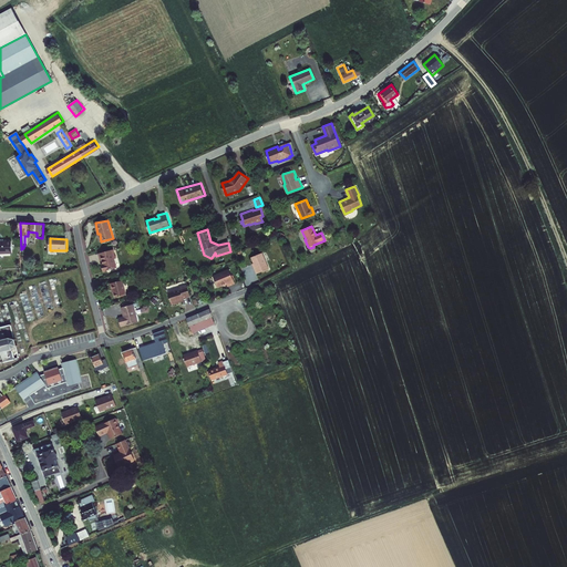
[(0,253),(13,253),(13,241),(0,240),(0,253)]
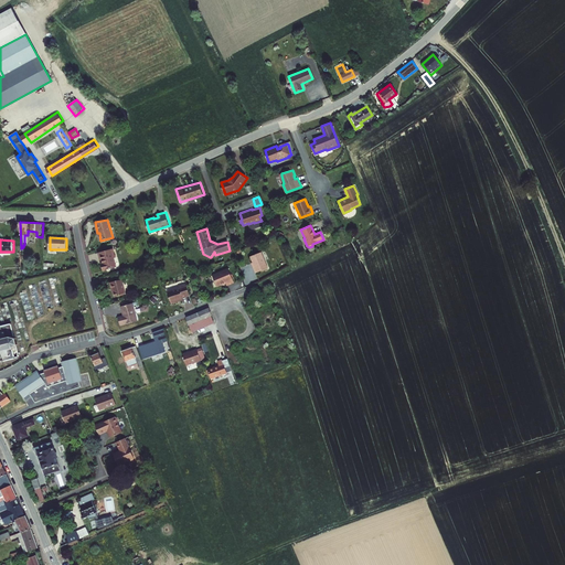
[(116,257),(114,248),(99,252),(102,259),(103,258),(104,263),(103,264),(104,270),(117,267),(115,257),(116,257)]
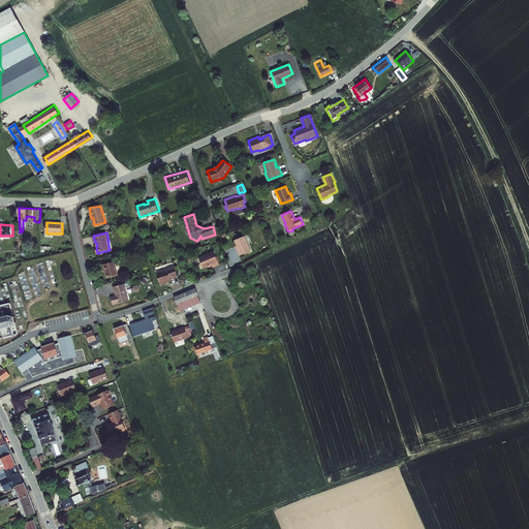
[(251,250),(245,236),(235,241),(239,248),(237,249),(240,255),(251,250)]
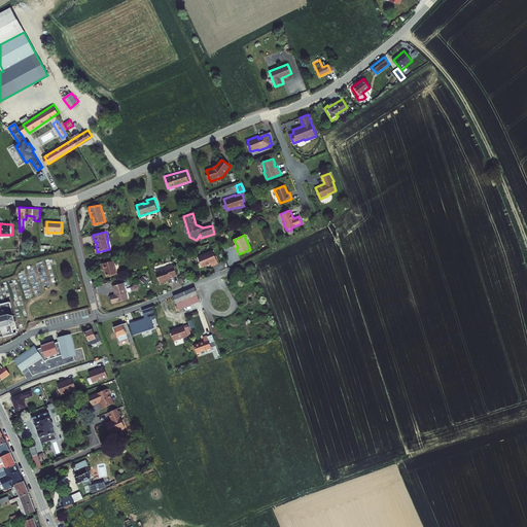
[(218,262),(214,250),(199,255),(202,266),(211,262),(212,265),(218,262)]
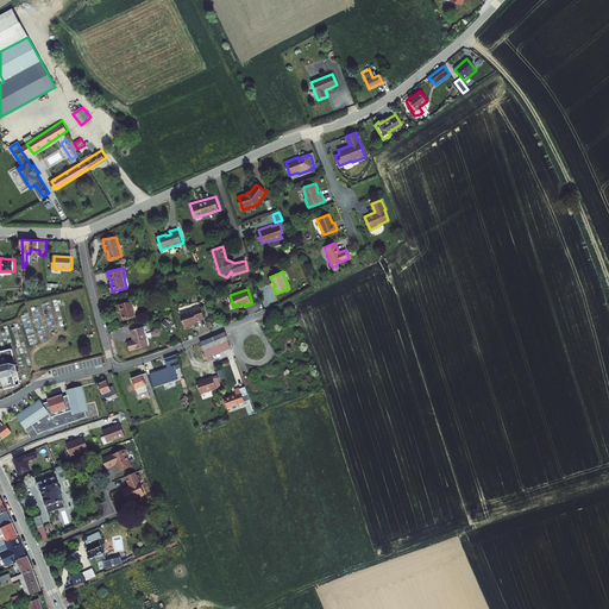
[(132,301),(119,303),(120,311),(121,311),(124,319),(136,315),(132,301)]
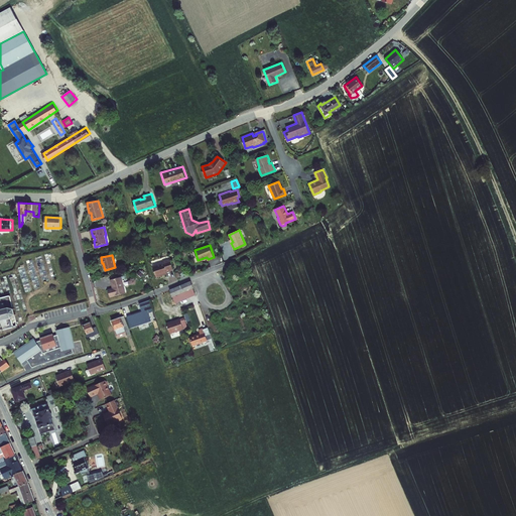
[(173,268),(170,259),(163,261),(164,262),(153,265),(156,276),(162,274),(162,273),(167,272),(166,270),(173,268)]
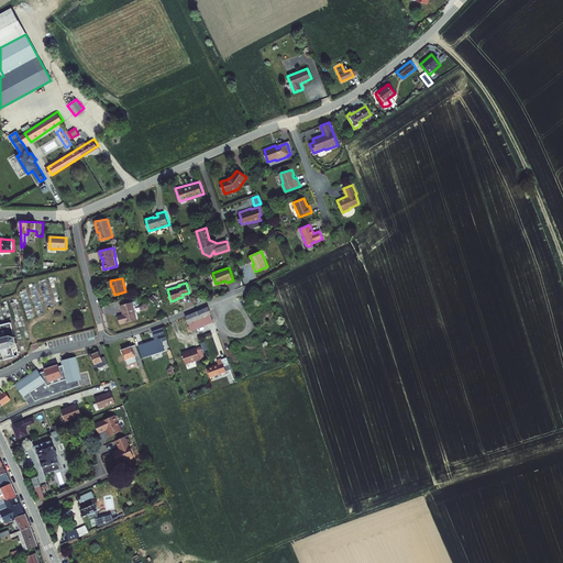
[(133,301),(121,304),(124,313),(119,316),(121,323),(138,319),(133,301)]
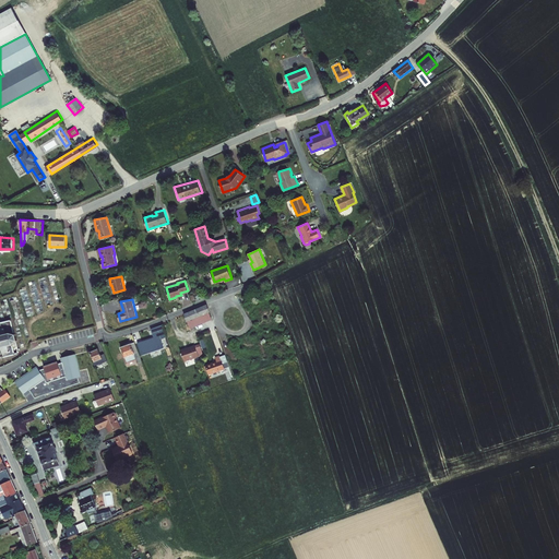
[(214,319),(207,304),(186,312),(192,329),(214,319)]
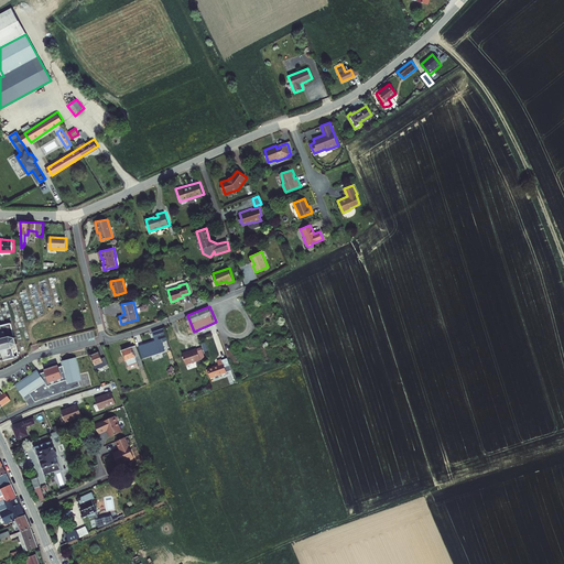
[(0,361),(4,361),(4,362),(6,362),(6,361),(9,360),(8,355),(10,355),(10,354),(13,353),(12,349),(13,349),(12,347),(12,348),(10,338),(11,338),(10,336),(10,337),(8,327),(9,327),(7,326),(7,327),(1,328),(1,327),(0,327),(0,328),(0,361)]
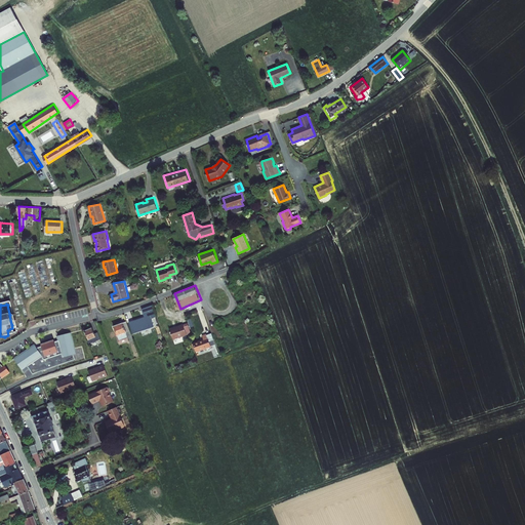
[(156,316),(152,306),(142,309),(145,317),(130,321),(134,332),(154,325),(151,317),(156,316)]
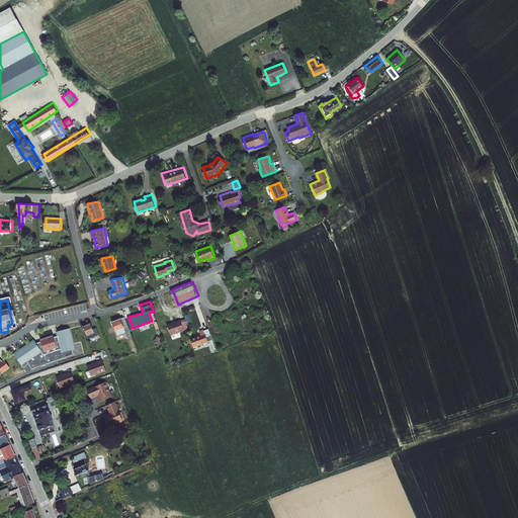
[(128,334),(122,317),(109,321),(114,335),(123,332),(124,336),(128,334)]
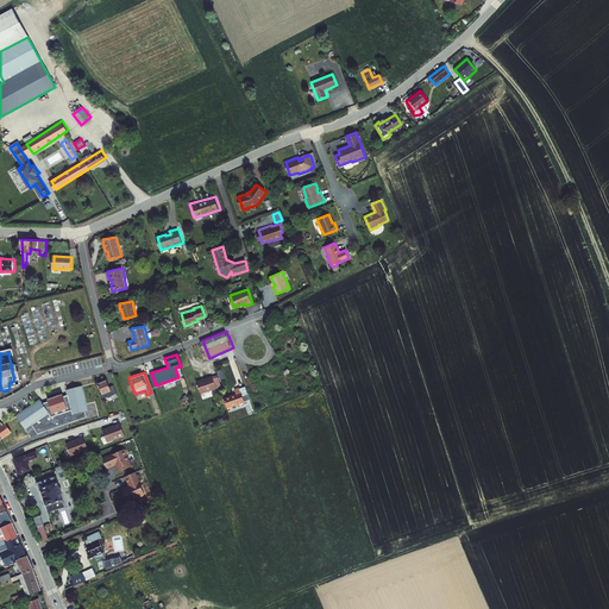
[(217,388),(213,376),(196,382),(200,393),(217,388)]
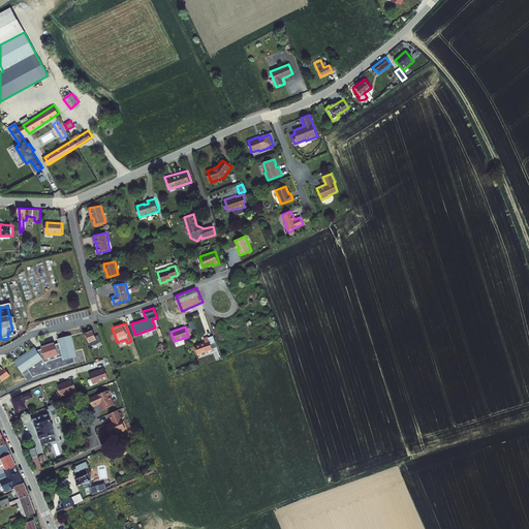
[(96,339),(94,330),(86,333),(88,341),(96,339)]
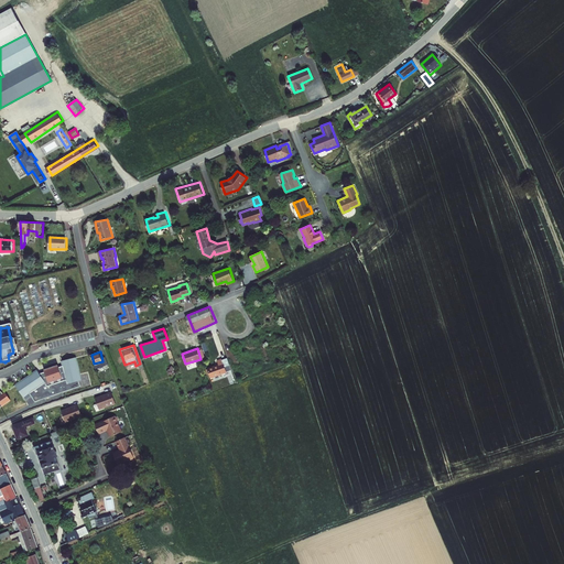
[(75,358),(62,361),(63,366),(67,383),(78,381),(82,380),(75,358)]
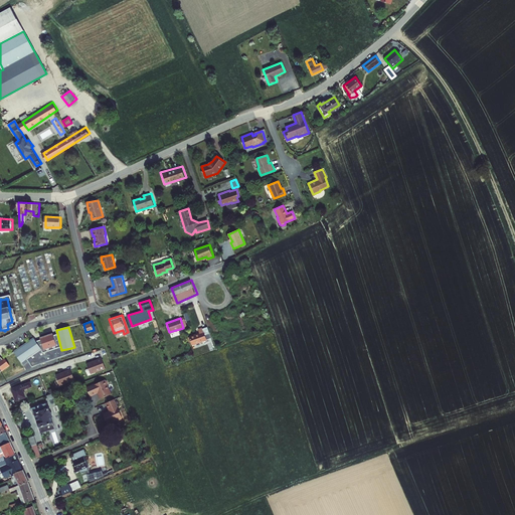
[(212,338),(208,327),(203,329),(202,328),(199,329),(200,333),(190,336),(193,345),(212,338)]
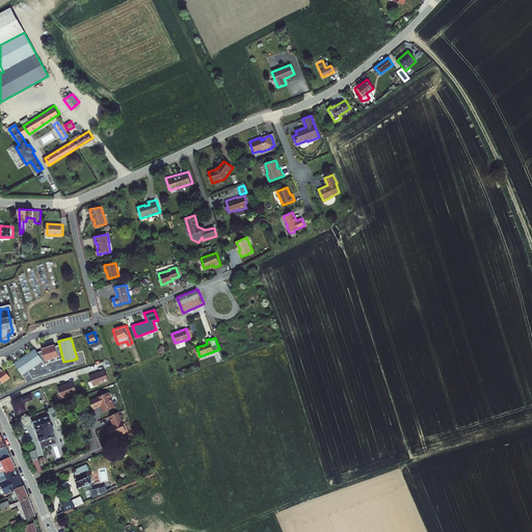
[(55,344),(42,349),(43,350),(46,361),(59,356),(55,346),(55,344)]
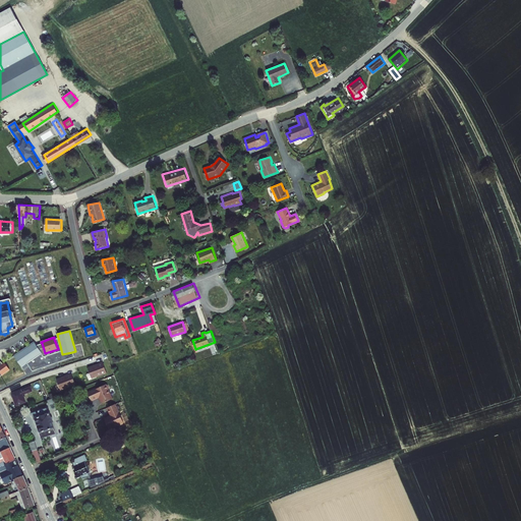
[(42,343),(37,345),(42,353),(27,363),(33,371),(74,357),(72,352),(62,354),(58,338),(54,339),(58,349),(45,353),(42,343)]
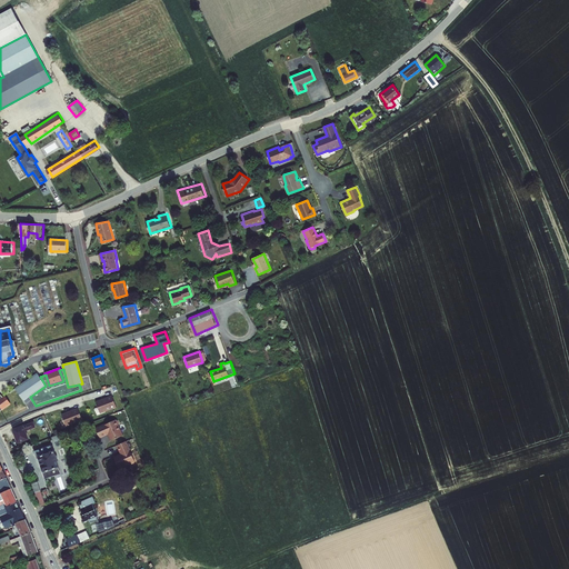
[(40,377),(37,373),(15,388),(23,401),(30,397),(46,386),(40,377)]
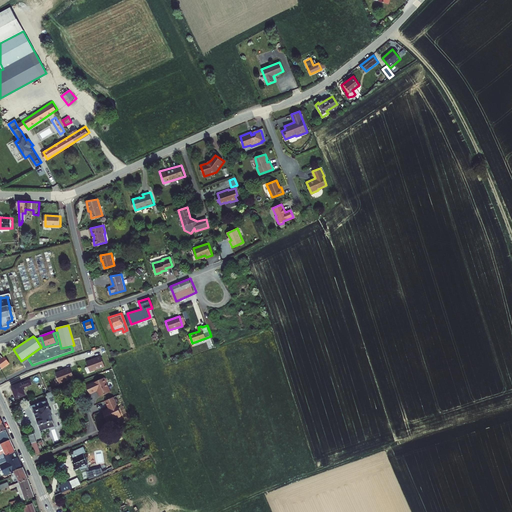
[(87,361),(91,371),(105,365),(101,355),(87,361)]
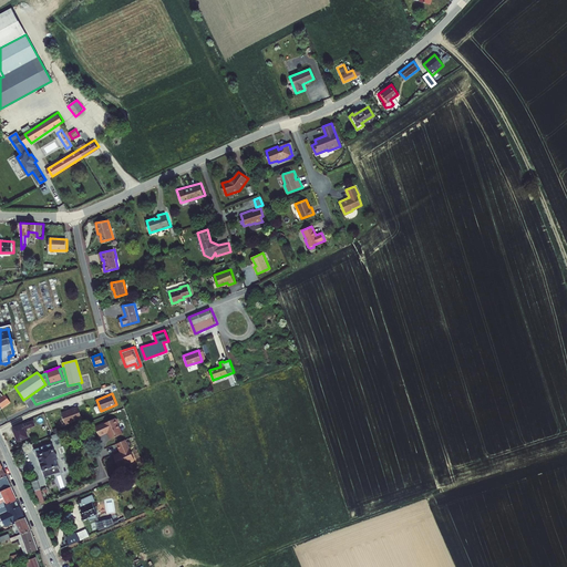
[(79,405),(62,412),(66,423),(83,416),(79,405)]
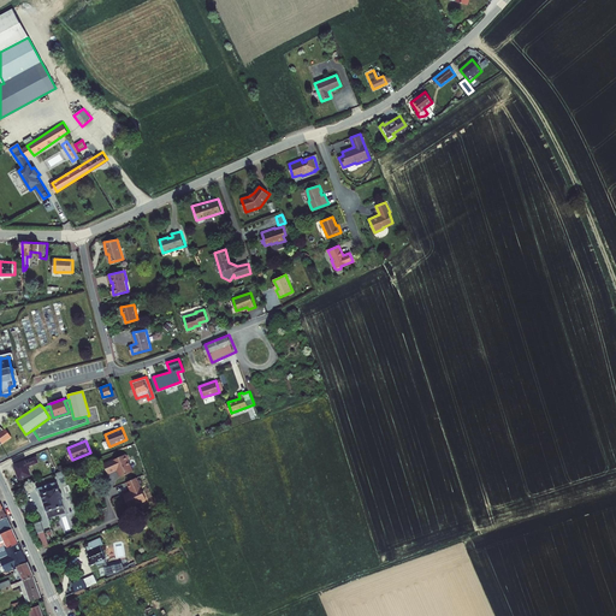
[(135,471),(128,454),(104,463),(108,474),(118,471),(120,477),(135,471)]
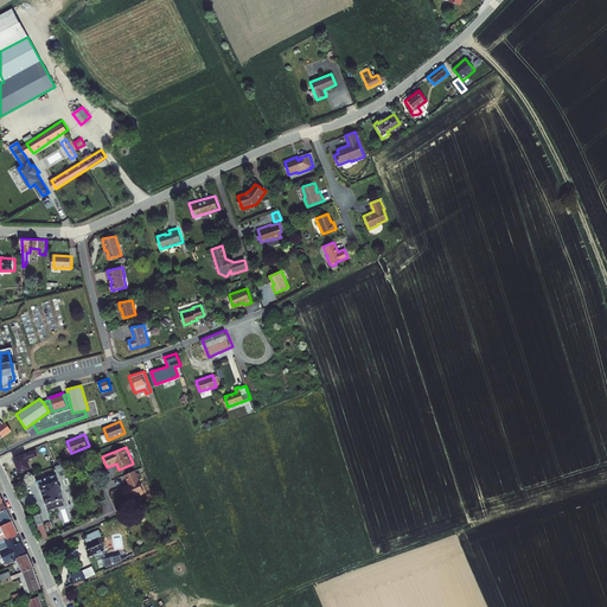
[(38,454),(37,449),(14,458),(20,472),(31,467),(29,459),(38,454)]
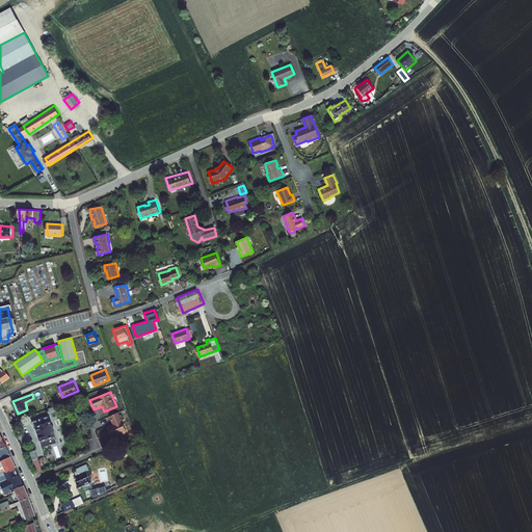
[(120,413),(109,417),(112,424),(106,427),(110,436),(126,429),(120,413)]
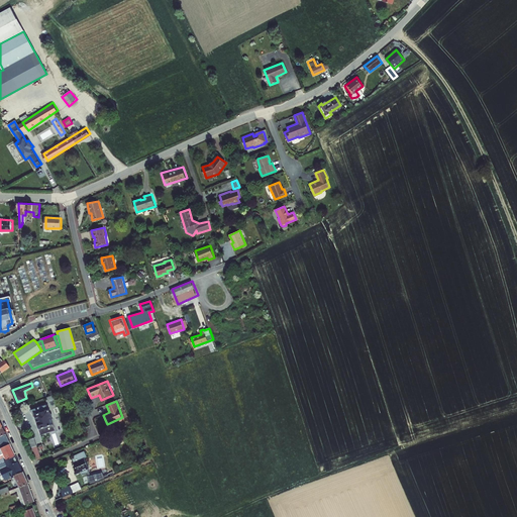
[(46,404),(30,410),(31,412),(33,412),(34,415),(35,415),(40,427),(54,423),(52,418),(53,416),(52,412),(49,411),(46,404)]
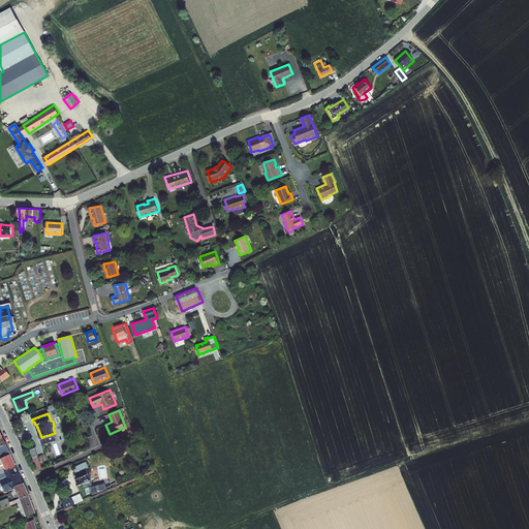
[(0,466),(9,462),(6,456),(0,458),(0,466)]
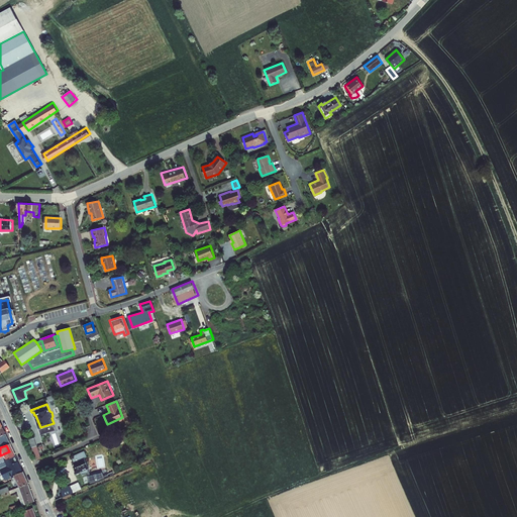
[(36,460),(41,458),(37,445),(32,446),(36,460)]
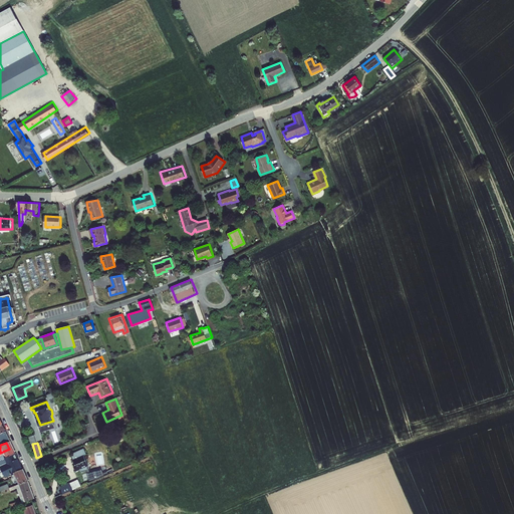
[(88,466),(83,455),(86,454),(84,448),(74,453),(74,459),(72,460),(77,471),(79,470),(80,472),(86,471),(85,468),(88,466)]
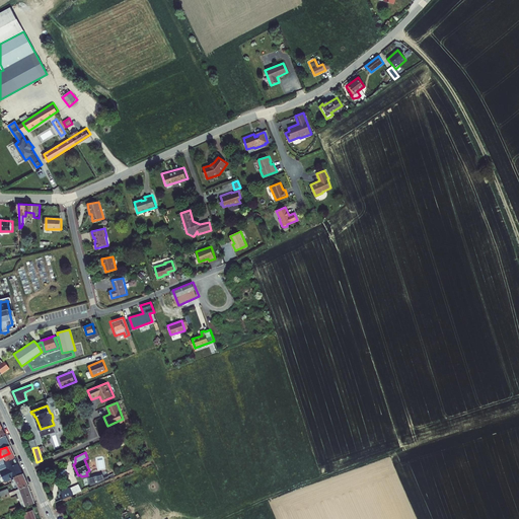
[(12,458),(9,453),(0,457),(0,460),(1,460),(2,463),(12,458)]
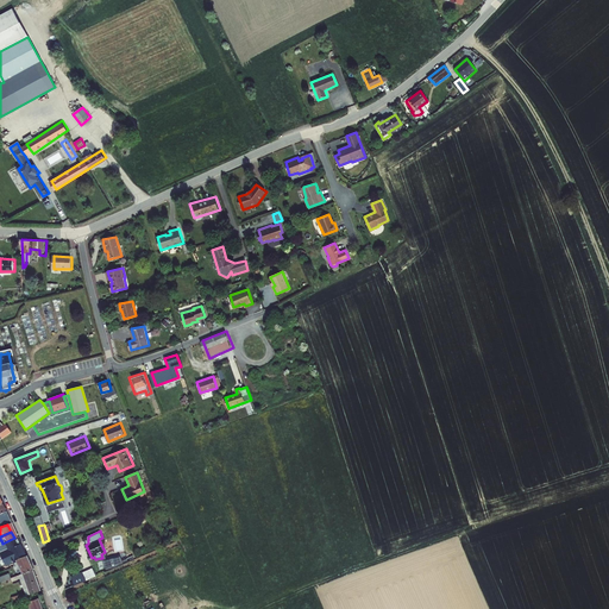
[(30,571),(14,538),(2,544),(1,544),(4,550),(0,551),(0,560),(7,558),(8,560),(11,559),(17,576),(19,575),(30,571)]
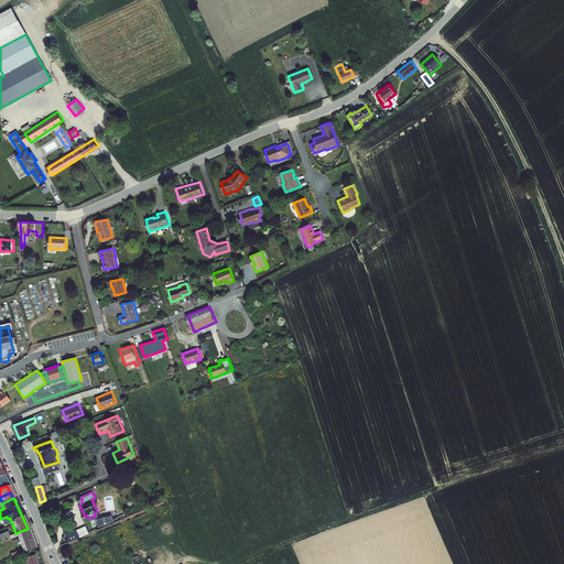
[(98,528),(115,522),(111,514),(96,519),(98,528)]
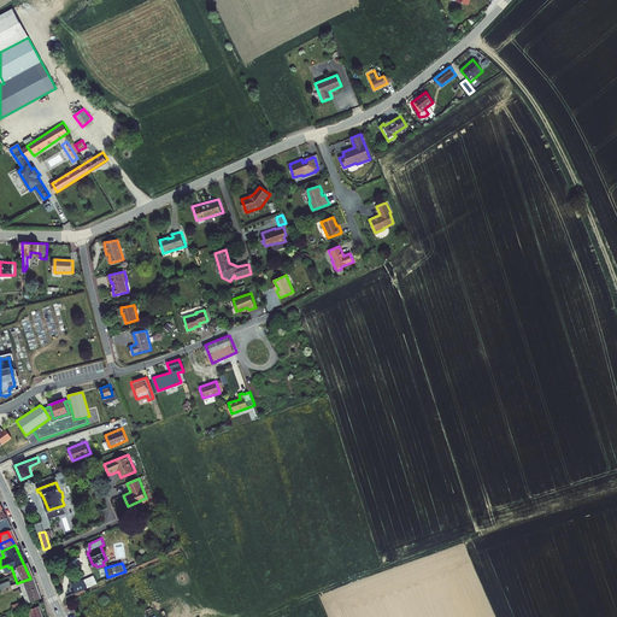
[(94,575),(72,585),(75,589),(71,591),(74,594),(98,583),(94,575)]
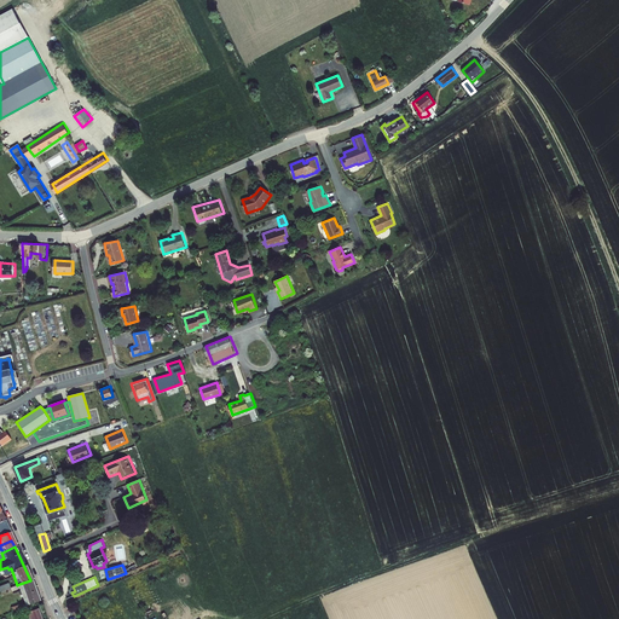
[(38,601),(30,580),(19,584),(27,605),(38,601)]
